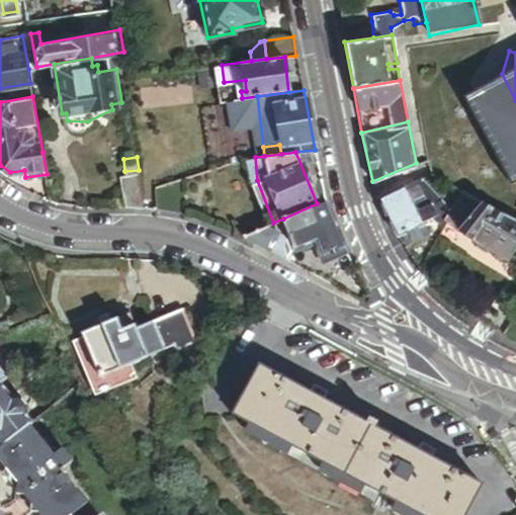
[(124,205),(144,205),(139,170),(124,171),(120,172),(124,205)]
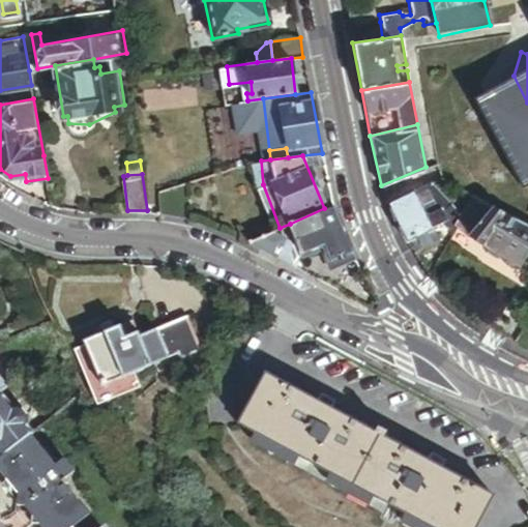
[(457,236),(452,235),(471,195),(440,176),(387,204),(398,227),(407,242),(411,239),(416,249),(438,238),(434,229),(443,225),(451,242),(457,236)]
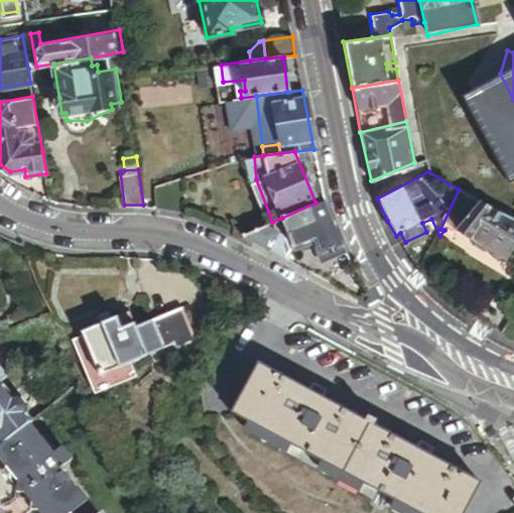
[(170,210),(180,212),(182,175),(155,183),(154,207),(170,210)]
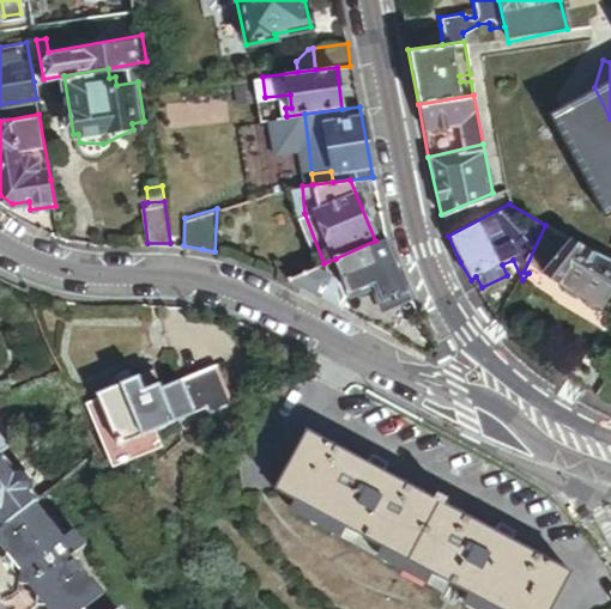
[(609,281),(610,282),(610,262),(605,260),(584,248),(545,225),(524,272),(528,273),(564,292),(564,296),(572,299),(575,296),(582,299),(581,304),(588,308),(592,304),(596,306),(609,281)]
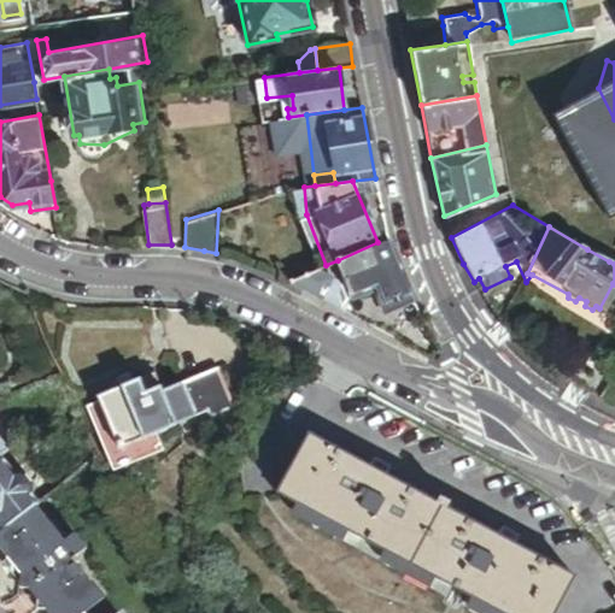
[(388,299),(408,290),(387,239),(378,242),(338,260),(346,280),(351,292),(378,281),(384,295),(388,299)]
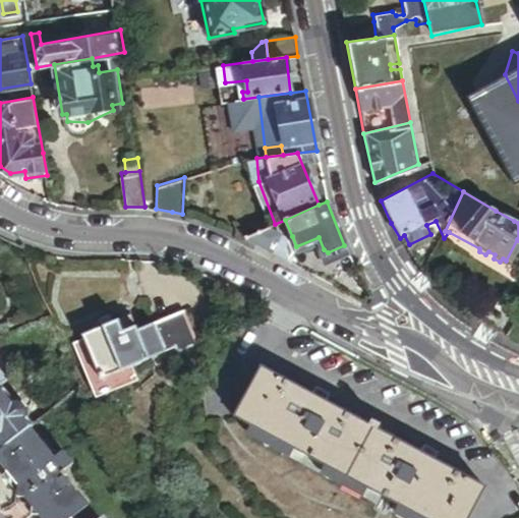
[(288,260),(292,252),(286,239),(292,236),(285,220),(275,224),(244,237),(288,260)]
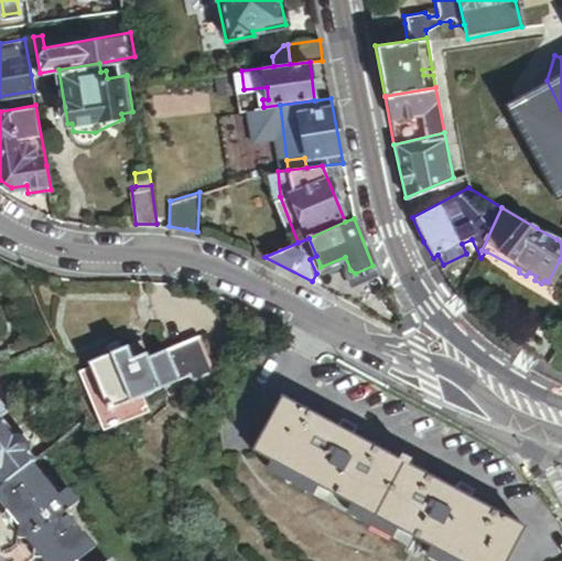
[(337,294),(366,310),(379,287),(355,273),(350,270),(337,294)]
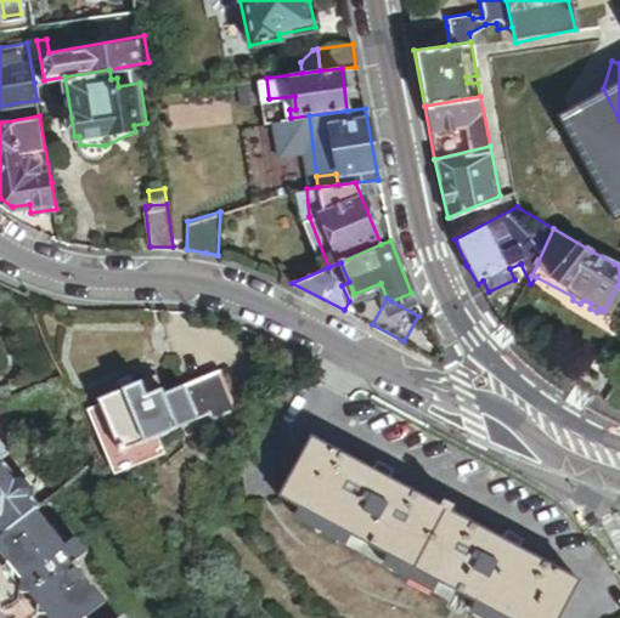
[(184,383),(198,417),(209,412),(212,419),(238,408),(221,367),(184,383)]
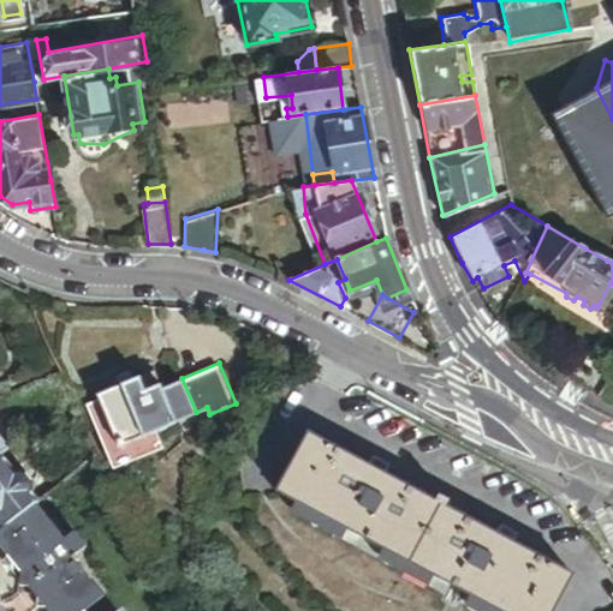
[(96,391),(99,397),(119,444),(155,429),(177,420),(162,387),(155,367),(96,391)]
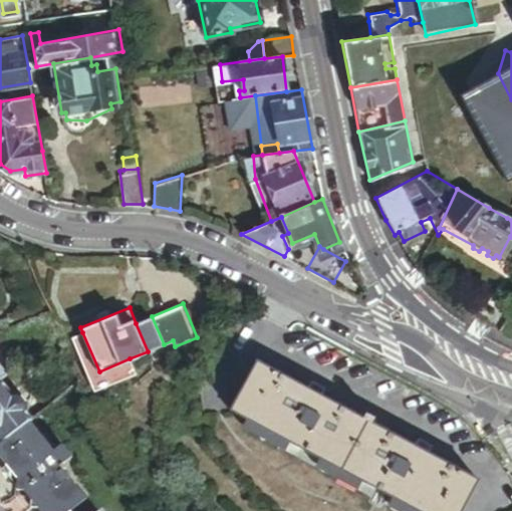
[(148,351),(164,344),(152,316),(136,323),(148,351)]
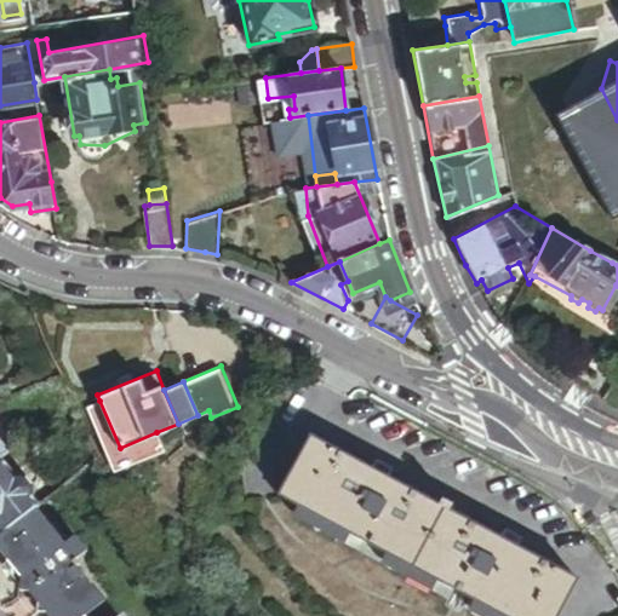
[(99,401),(87,406),(114,468),(162,448),(156,432),(120,448),(99,401)]
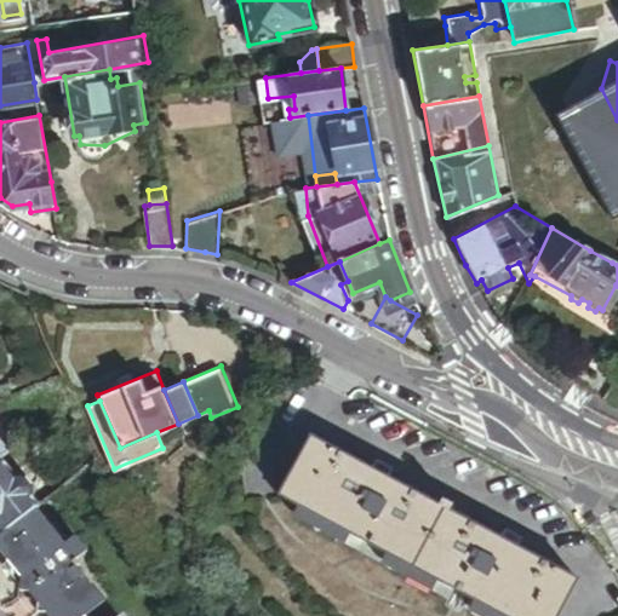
[(0,429),(12,444),(27,433),(7,409),(0,414),(0,429)]
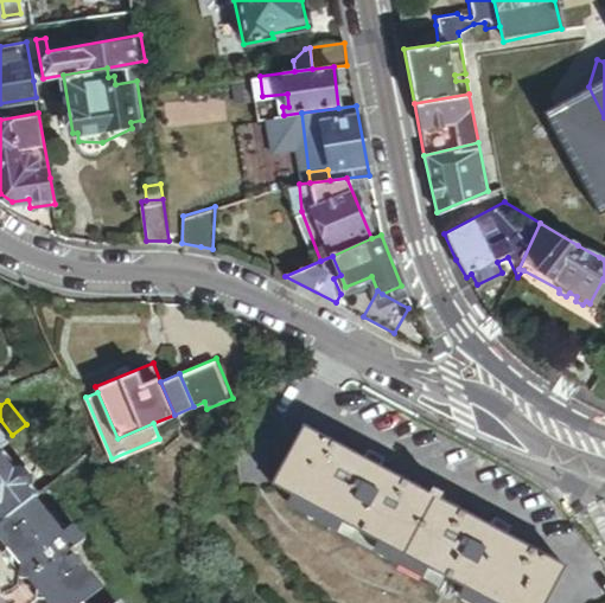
[(301,502),(349,530),(386,551),(434,577),(471,598),(479,602),(558,602),(572,579),(514,546),(518,538),(503,528),(498,538),(447,510),(451,504),(441,499),(438,504),(388,475),(393,467),(377,459),(373,467),(313,434),(281,492),(301,502)]
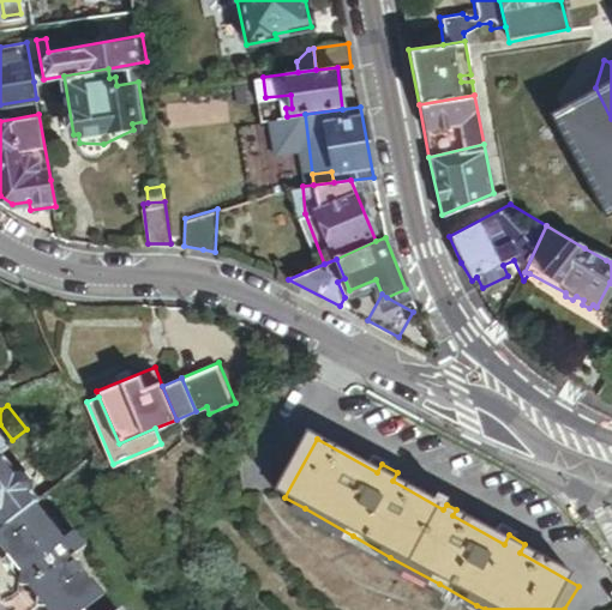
[(12,470),(0,456),(0,526),(33,501),(35,499),(28,489),(29,488),(29,479),(22,470),(13,467),(12,470)]
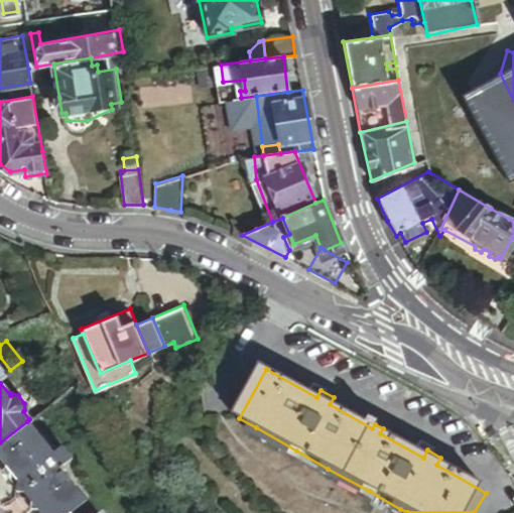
[(35,415),(47,405),(39,394),(31,400),(30,408),(35,415)]
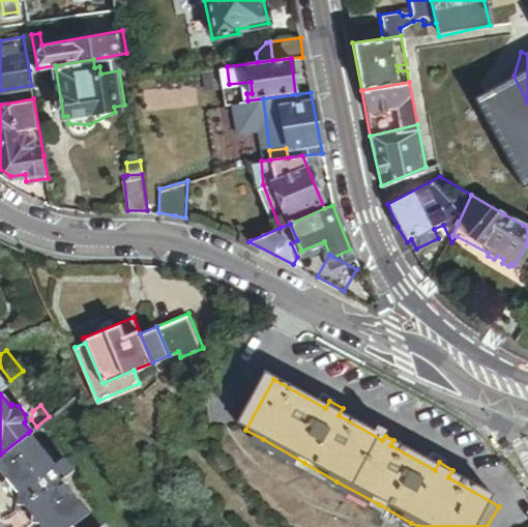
[(54,464),(28,433),(0,455),(0,471),(17,492),(16,504),(24,504),(41,526),(64,526),(84,508),(60,478),(71,469),(62,458),(54,464)]
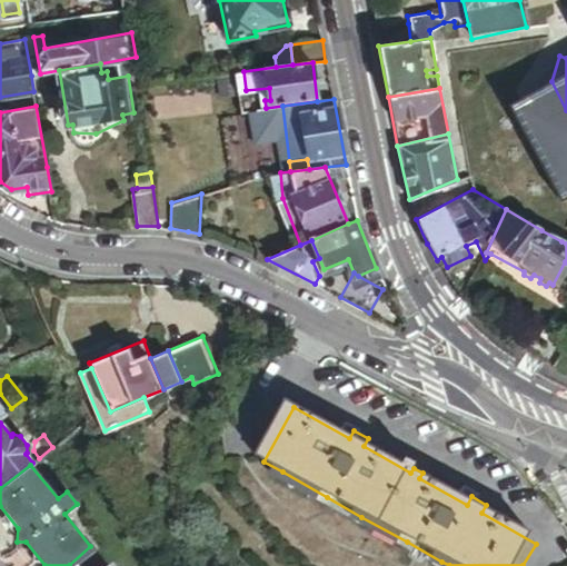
[(322,506),(327,497),(282,472),(277,480),(322,506)]
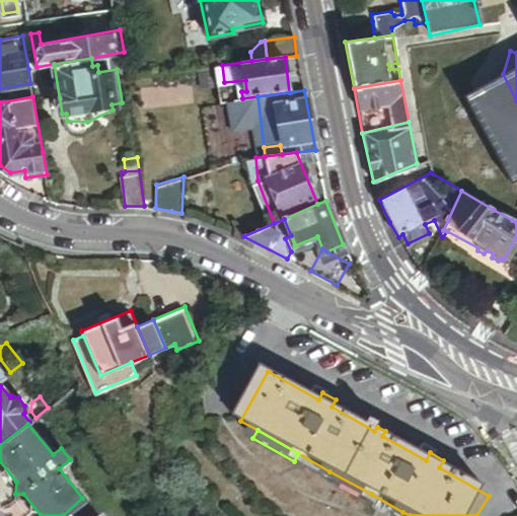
[(366,502),(371,494),(329,471),(325,478),(366,502)]
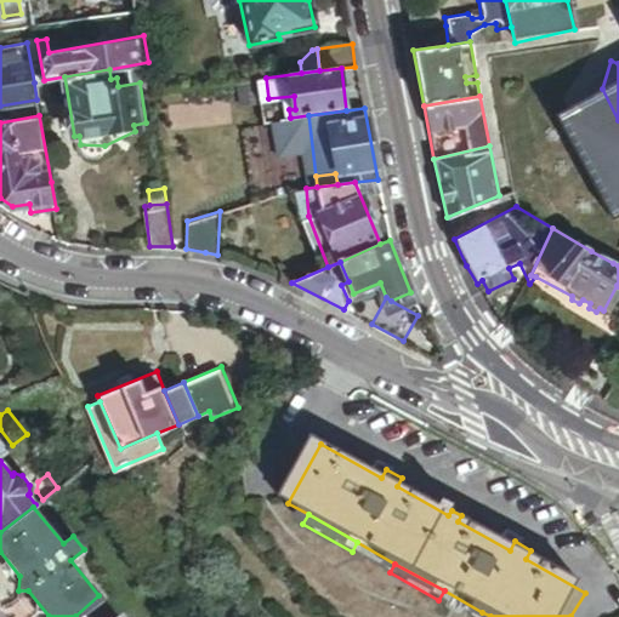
[(119,616),(101,593),(98,595),(75,616),(119,616)]
